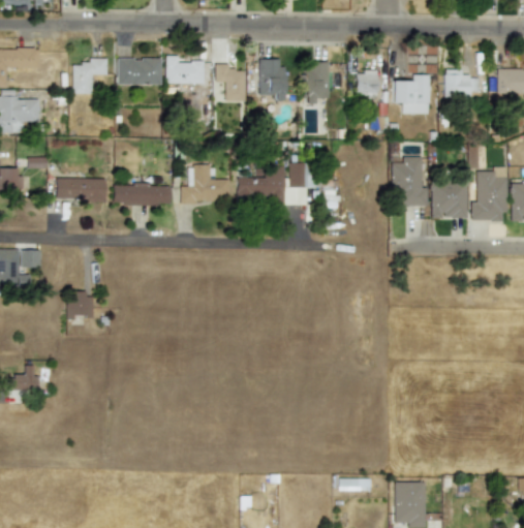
[(40,50),(0,50),(0,85),(7,86),(7,68),(39,69),(40,50)]
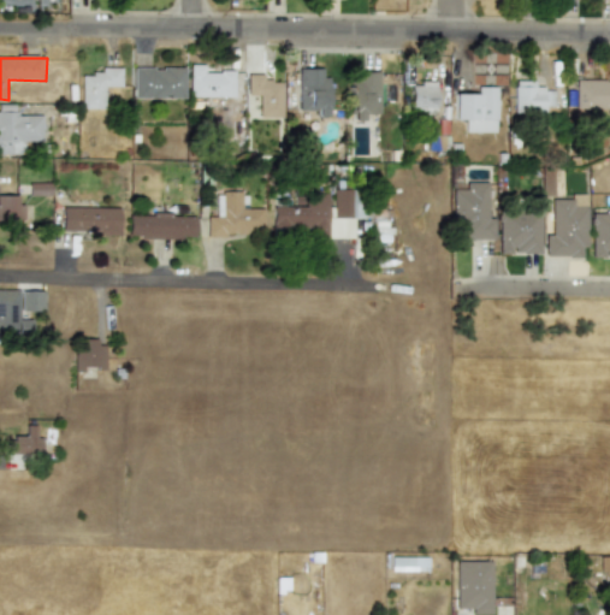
[(238,69),(195,67),(194,98),(237,99),(238,69)]
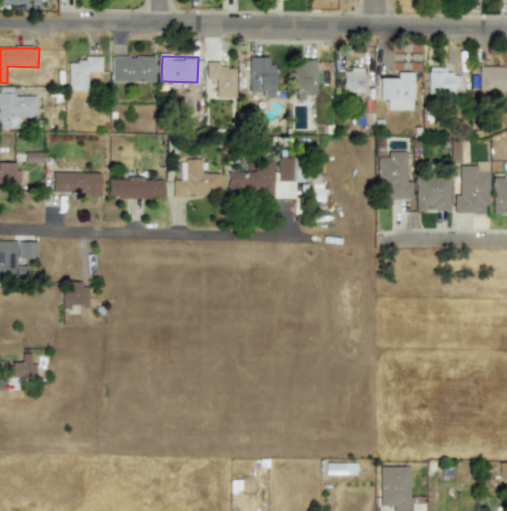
[(89,91),(90,73),(104,73),(104,57),(87,57),(87,63),(71,62),(71,91),(89,91)]
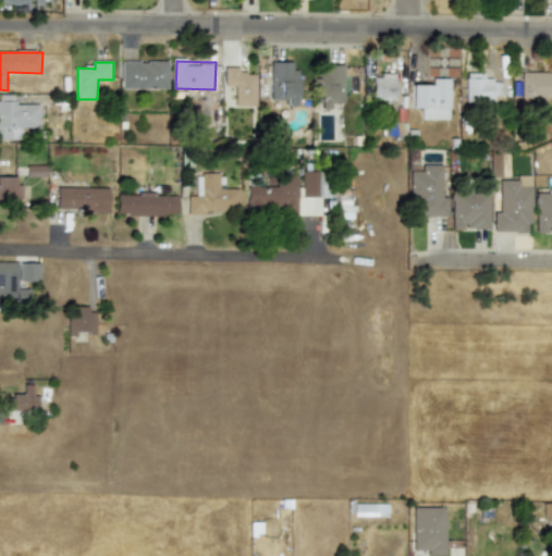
[(170,90),(170,62),(125,62),(124,89),(170,90)]
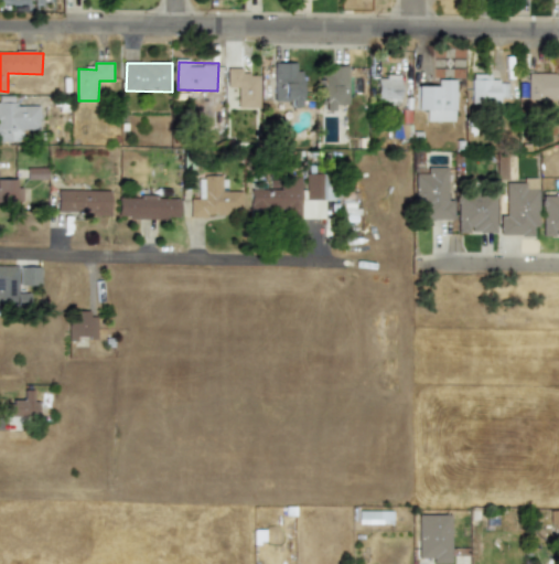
[(278,64),(277,103),(292,103),(292,108),(303,108),(304,72),(299,72),(299,64),(278,64)]
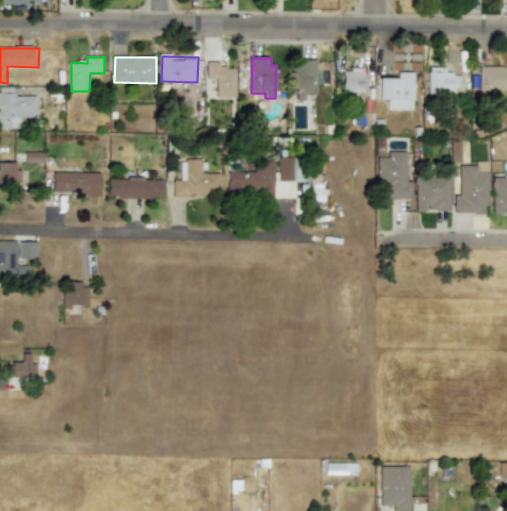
[(318,60),(294,60),(295,101),(305,101),(305,95),(319,95),(318,60)]
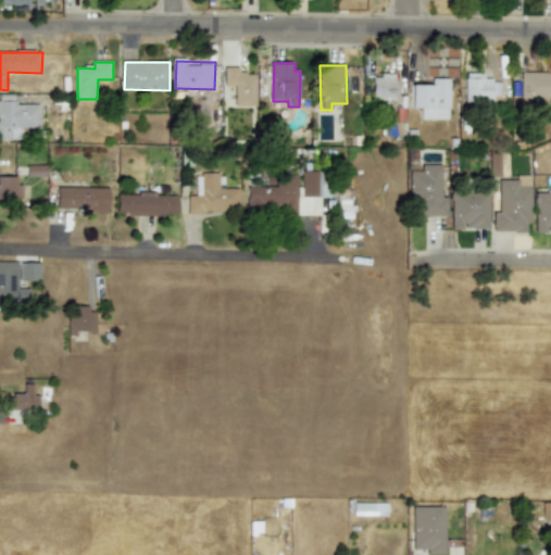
[(259,108),(259,74),(241,74),(242,67),(227,67),(226,108),(259,108)]
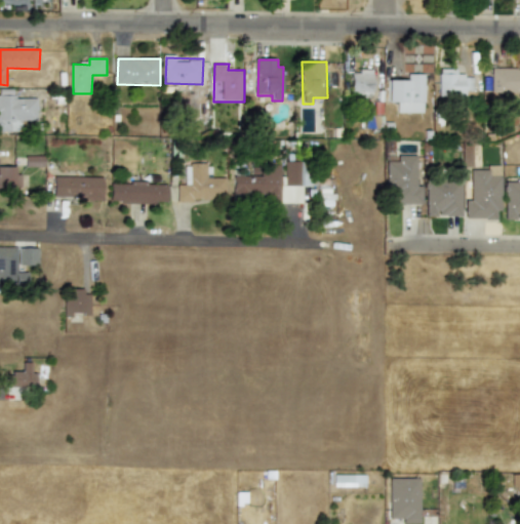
[(519,69),(494,69),(494,93),(519,94),(519,69)]
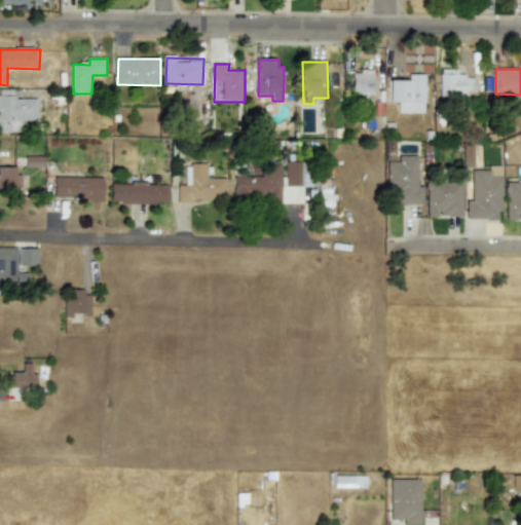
[(477,77),(460,76),(461,70),(444,70),(443,100),(468,100),(469,91),(477,91),(477,77)]
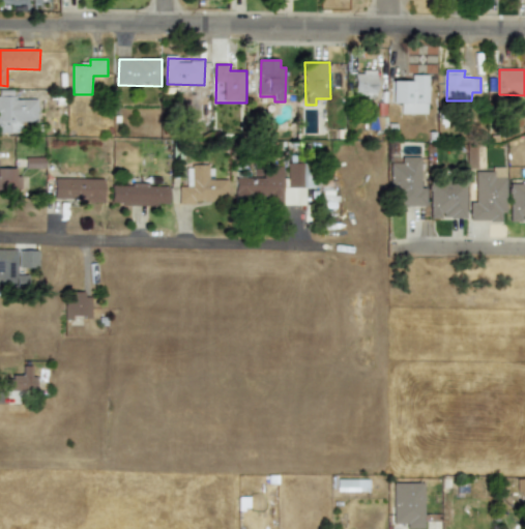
[(357,72),(357,97),(379,96),(379,72),(357,72)]
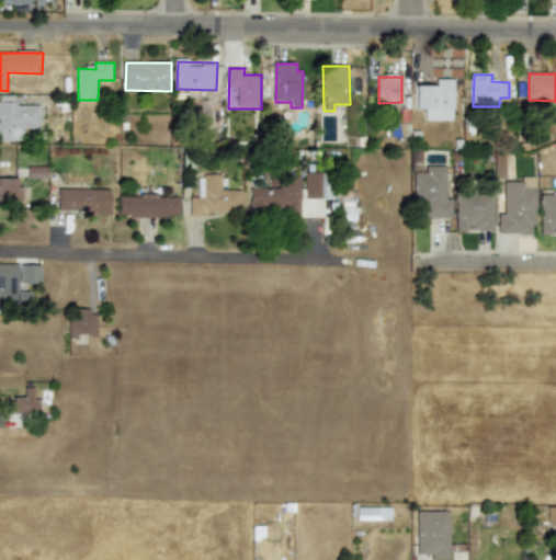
[(418,87),(418,110),(428,110),(428,122),(456,122),(456,80),(439,80),(439,87),(418,87)]
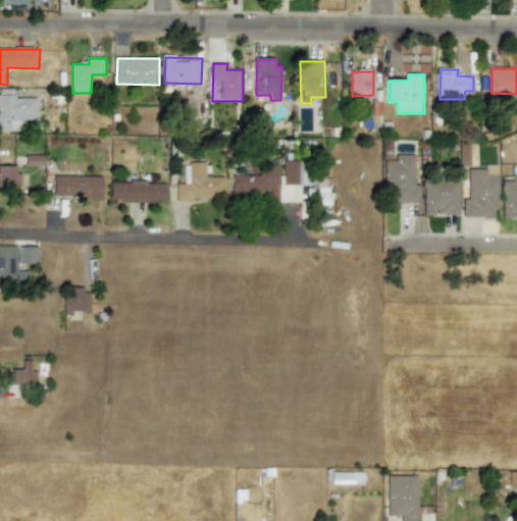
[(40,99),(16,98),(16,90),(0,90),(0,133),(24,133),(24,120),(39,120),(40,99)]
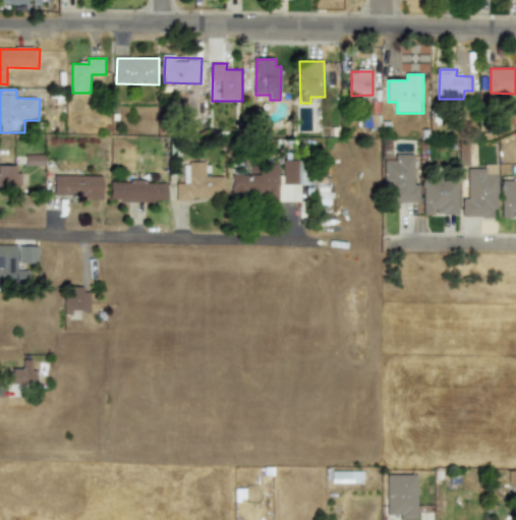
[(416,156),(397,155),(397,162),(387,161),(386,192),(394,192),(394,203),(421,204),(421,185),(415,185),(416,156)]
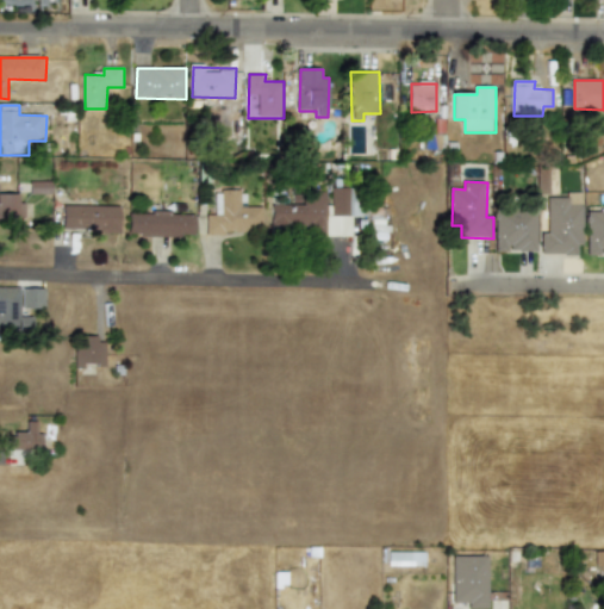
[(353,237),(353,217),(362,217),(362,190),(334,188),(334,218),(328,218),(328,236),(353,237)]
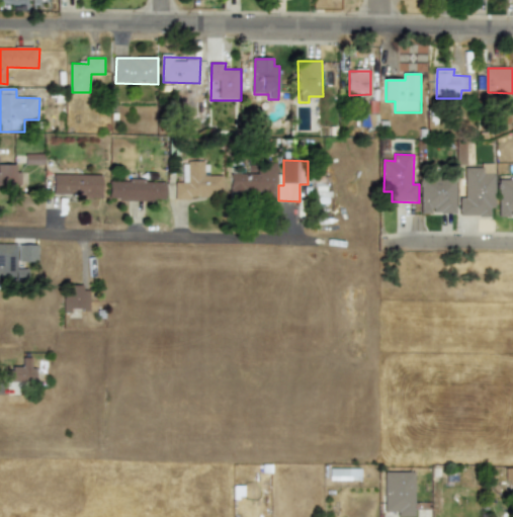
[(225,176),(206,176),(206,162),(191,162),(191,183),(178,183),(178,198),(225,198),(225,176)]
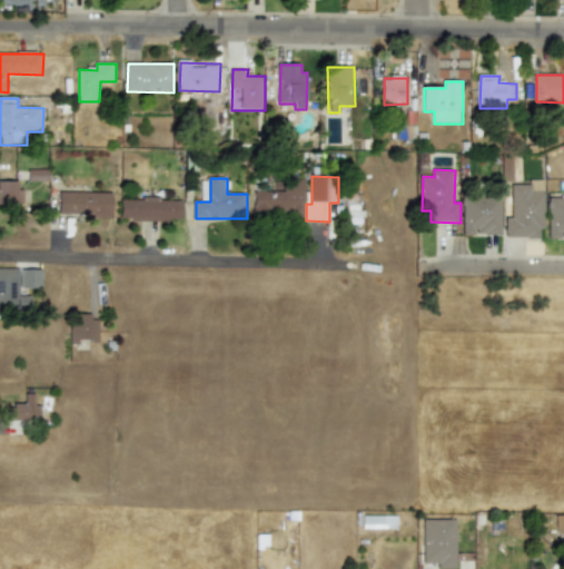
[(256,192),(256,217),(306,217),(306,180),(275,180),(275,192),(256,192)]
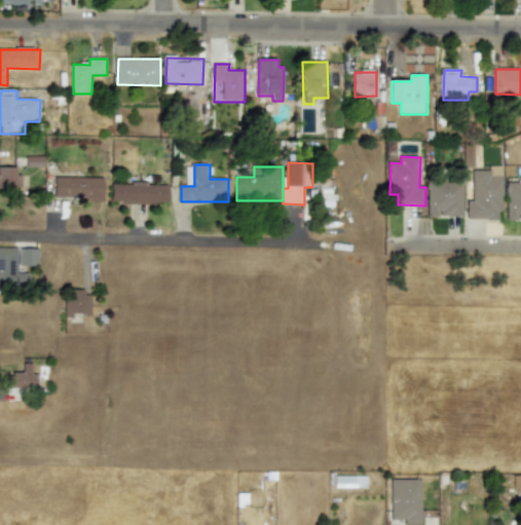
[(20,167),(0,167),(0,188),(25,188),(24,175),(20,176),(20,167)]
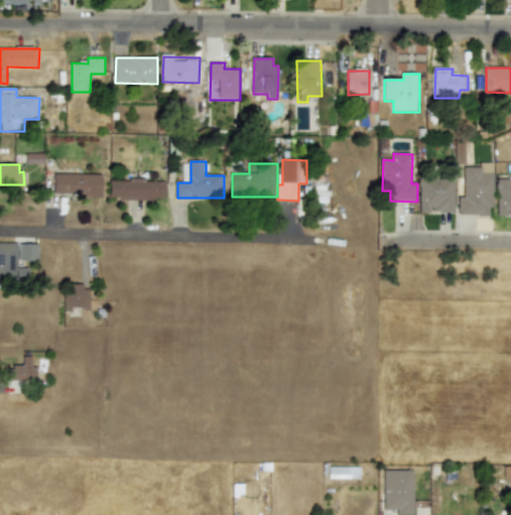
[(494,173),(484,173),(484,167),(465,167),(466,198),(460,198),(460,216),(494,216),(494,173)]
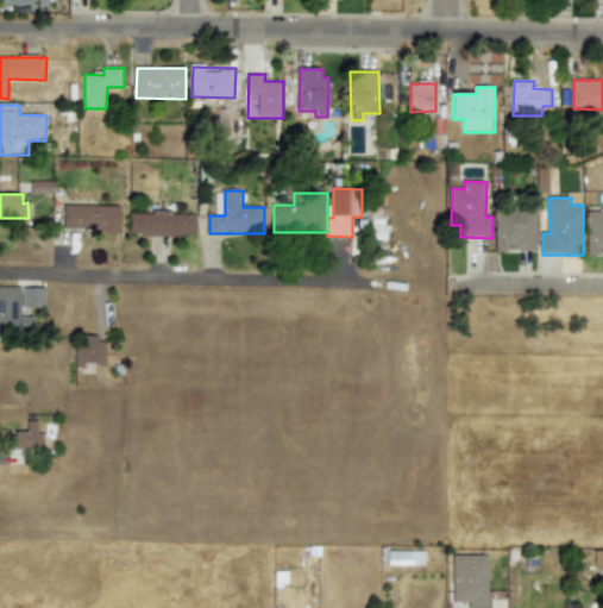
[(123,207),(66,206),(64,231),(121,232),(123,207)]
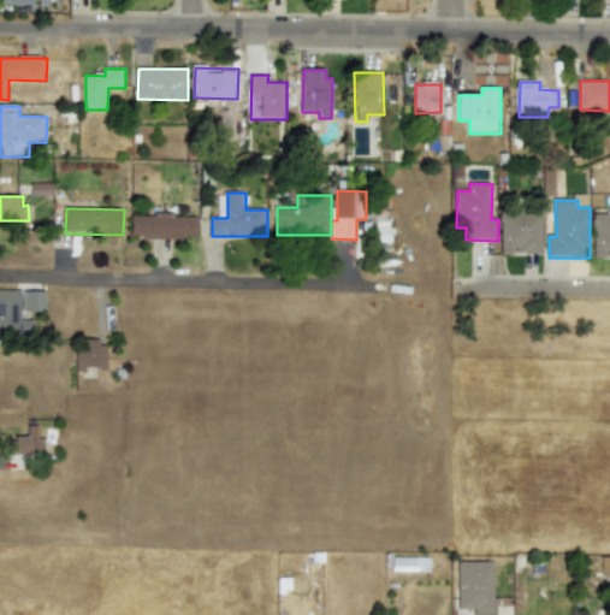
[(545,254),(544,214),(502,214),(503,255),(545,254)]
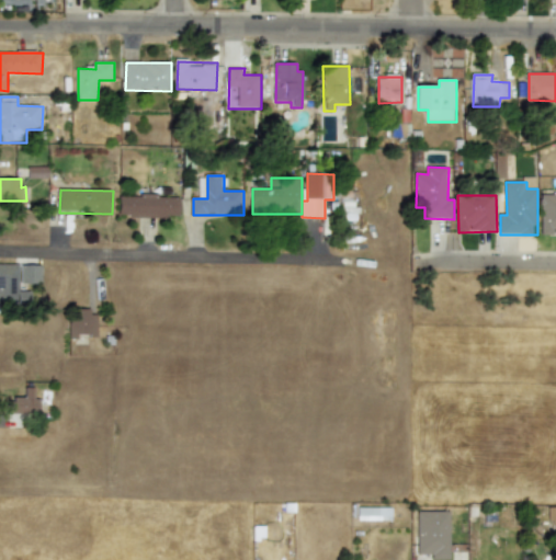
[(555,195),(543,195),(543,235),(555,235),(555,195)]
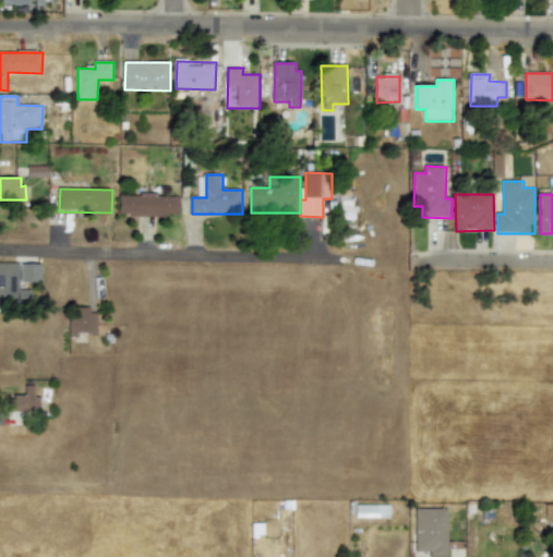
[(181,196),(121,195),(120,217),(180,217),(181,196)]
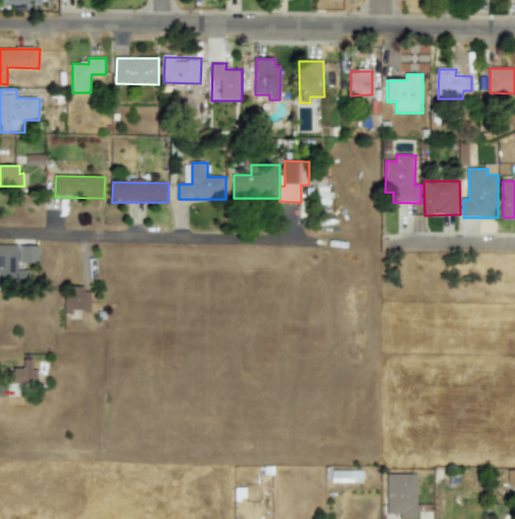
[(0,246),(0,283),(28,284),(28,270),(19,270),(19,246),(0,246)]
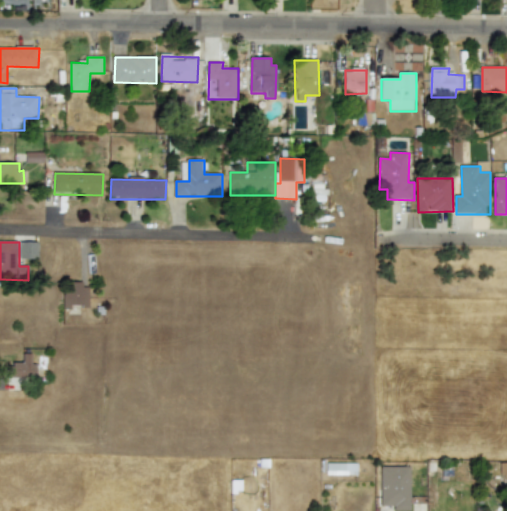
[(20,243),(20,260),(39,259),(39,242),(20,243)]
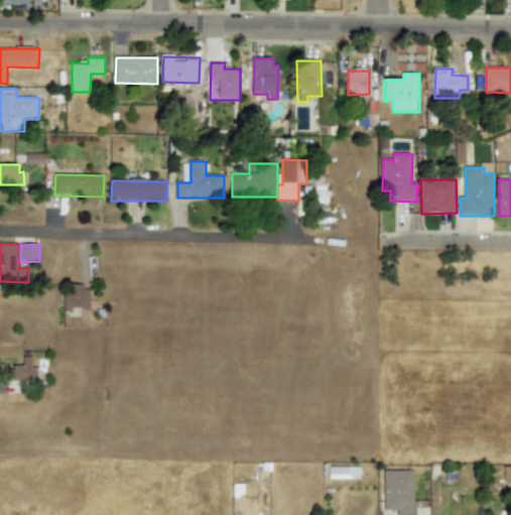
[(92,310),(92,286),(67,286),(67,310),(92,310)]
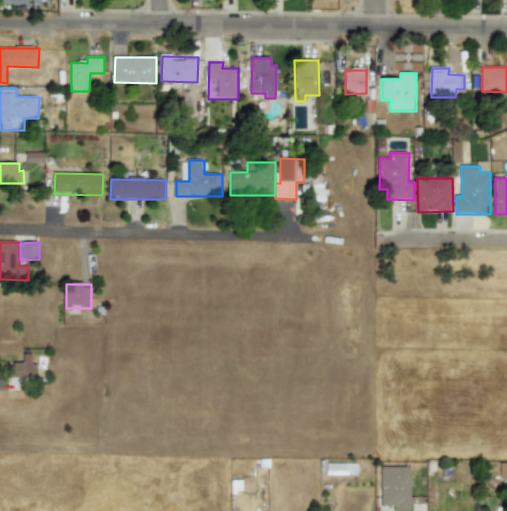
[(38,378),(38,364),(33,364),(33,354),(24,355),(24,363),(10,364),(11,379),(38,378)]
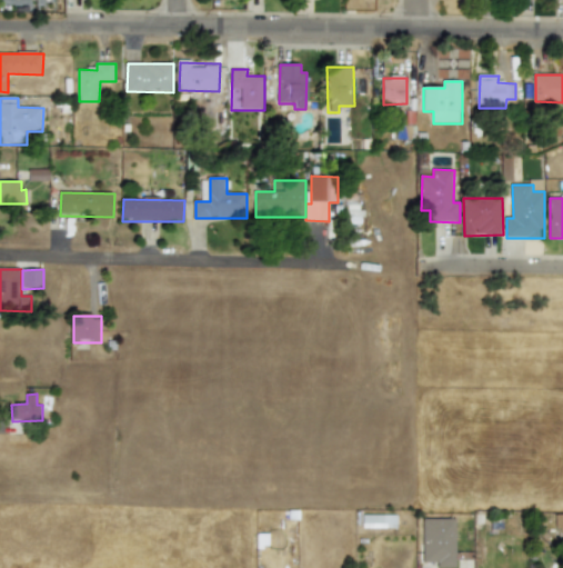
[(364,528),(399,529),(399,516),(364,515),(364,528)]
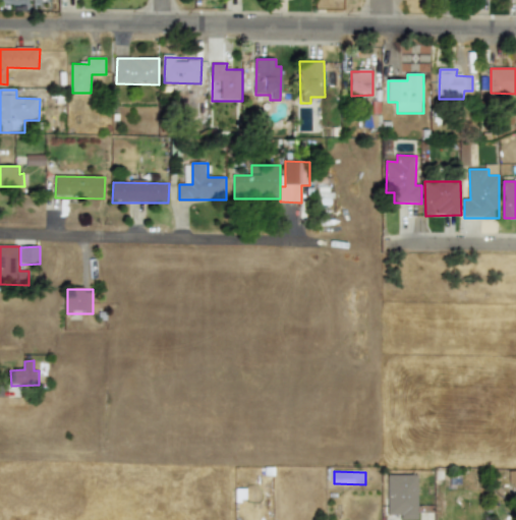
[(418,475),(389,475),(389,516),(402,515),(402,519),(418,519),(418,475)]
